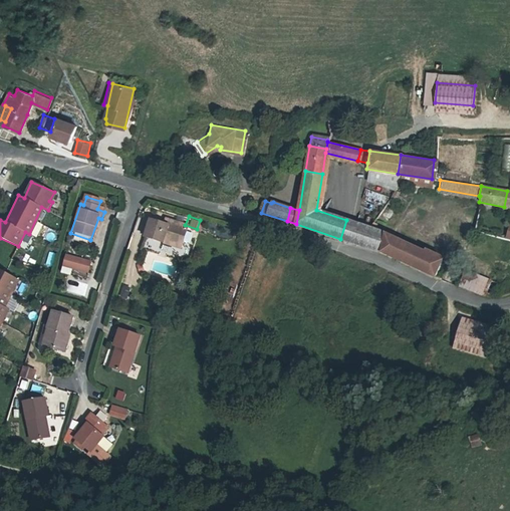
[(354,223),(362,226),(364,219),(356,217),(354,223)]
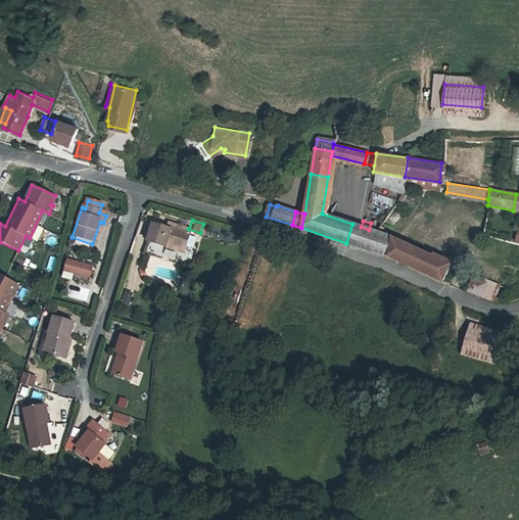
[(355,246),(361,227),(352,224),(346,243),(355,246)]
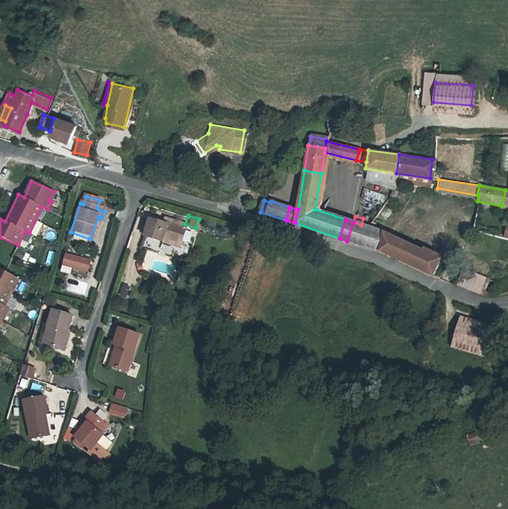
[(143,238),(161,245),(163,240),(179,246),(185,227),(169,222),(167,227),(161,225),(149,221),(143,238)]
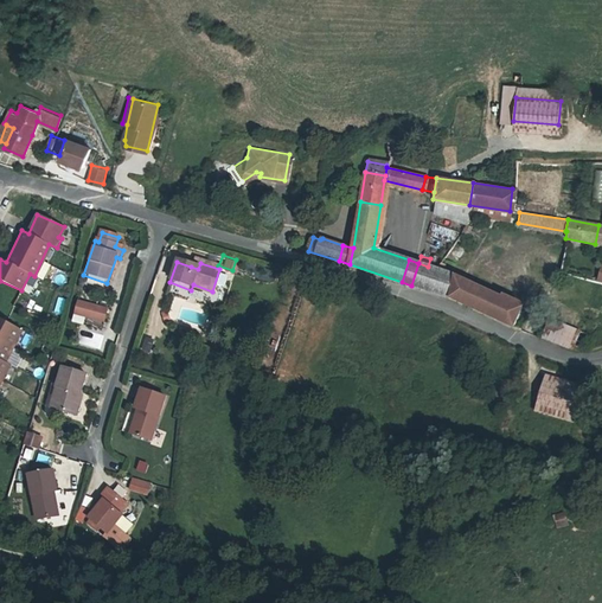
[(418,263),(411,286),(424,289),(436,294),(454,301),(512,326),(520,306),(439,270),(442,263),(437,262),(433,269),(428,267),(418,263)]
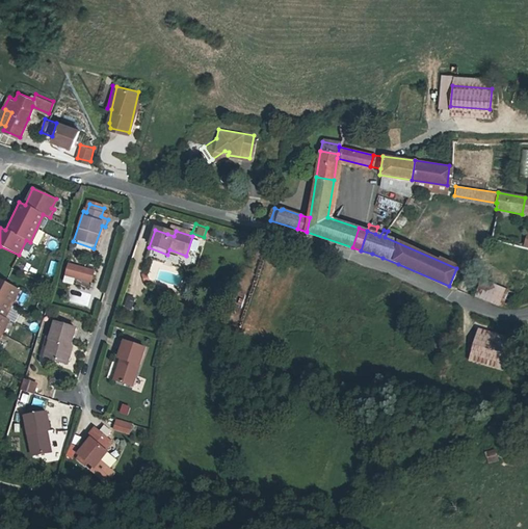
[(184,260),(186,256),(169,249),(167,255),(184,260)]
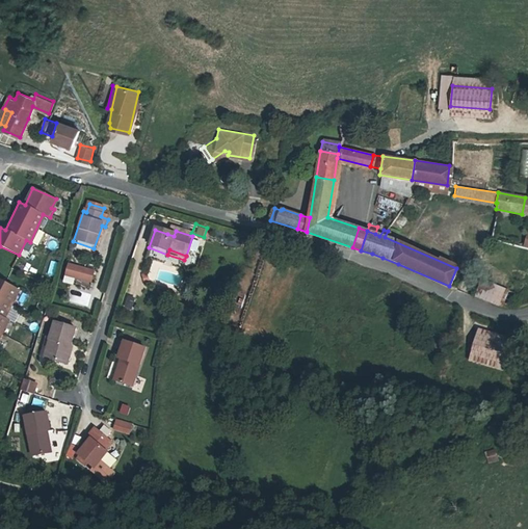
[(66,262),(62,279),(90,284),(94,267),(66,262)]
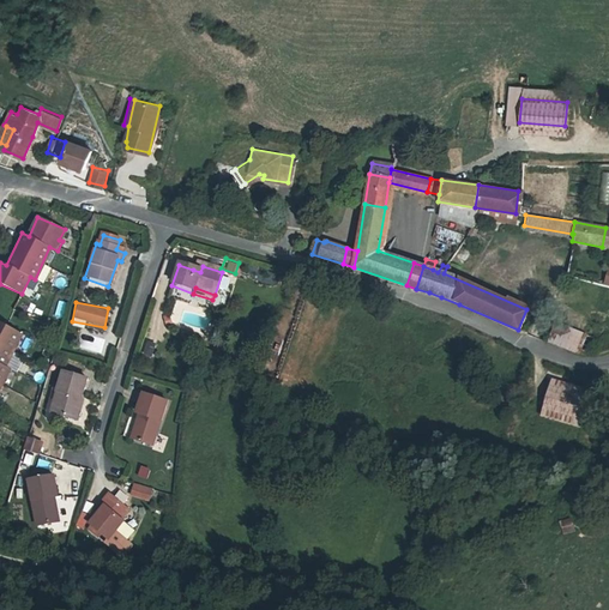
[(570,350),(577,332),(548,320),(541,339),(570,350)]
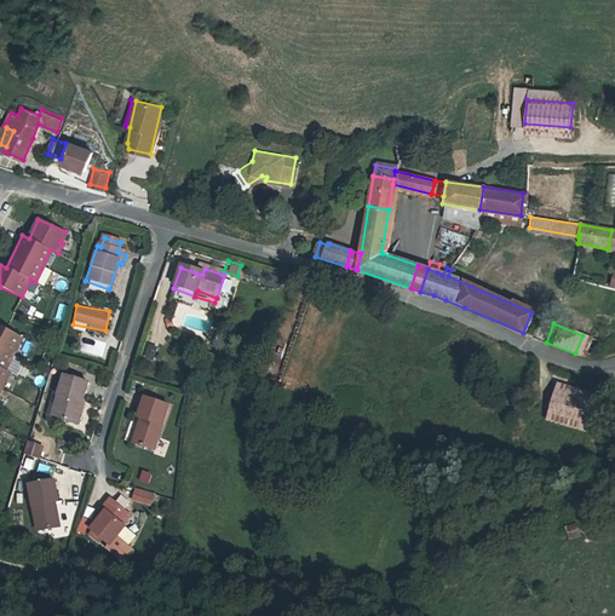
[(0,383),(5,373),(1,370),(9,353),(11,355),(19,338),(0,328),(0,383)]
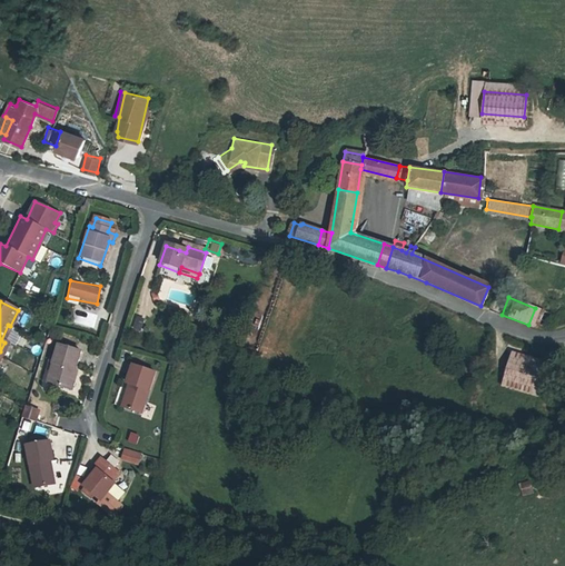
[(135,314),(131,326),(139,328),(142,316),(135,314)]
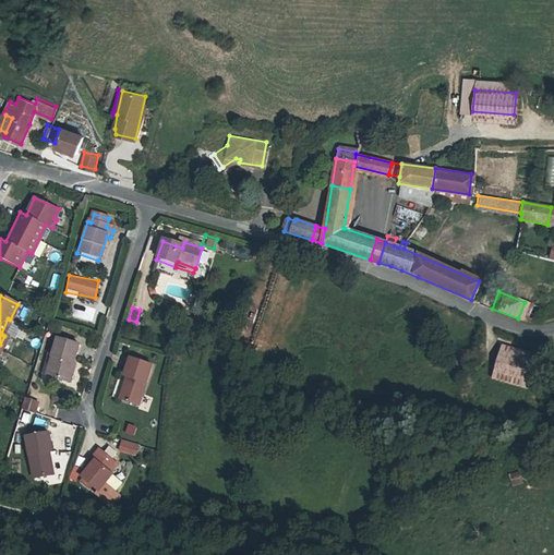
[(43,374),(61,381),(69,361),(70,362),(76,345),(55,337),(43,374)]
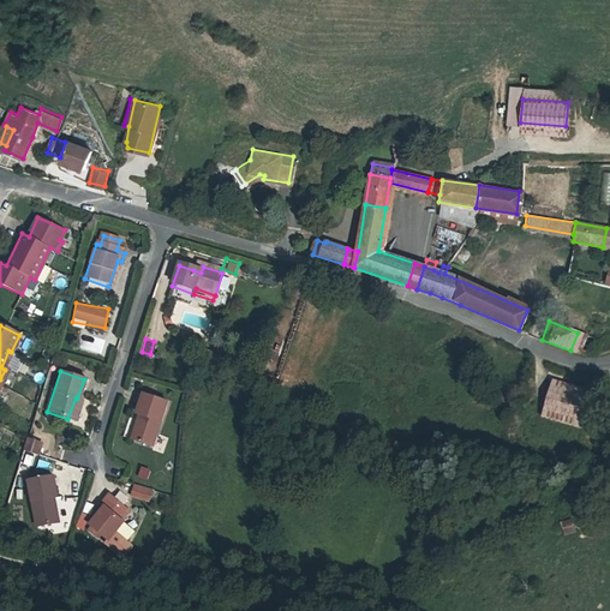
[(551,377),(542,417),(587,427),(597,389),(551,377)]
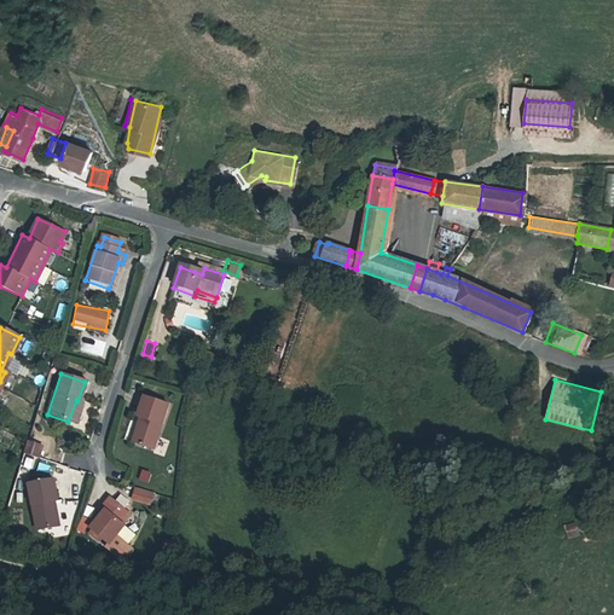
[(137,418),(140,419),(145,421),(138,445),(152,450),(166,406),(143,398),(137,418)]
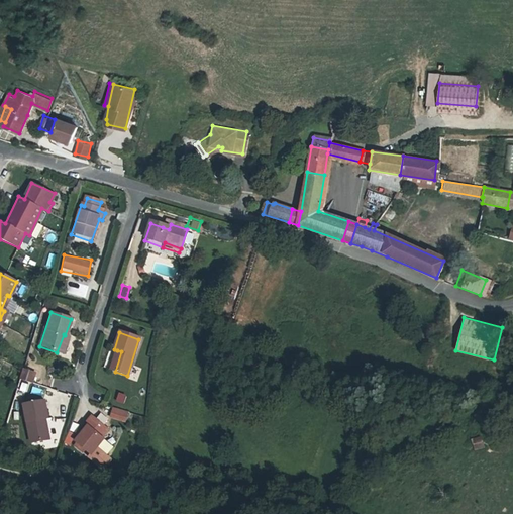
[(69,336),(65,335),(64,334),(57,352),(62,353),(69,336)]
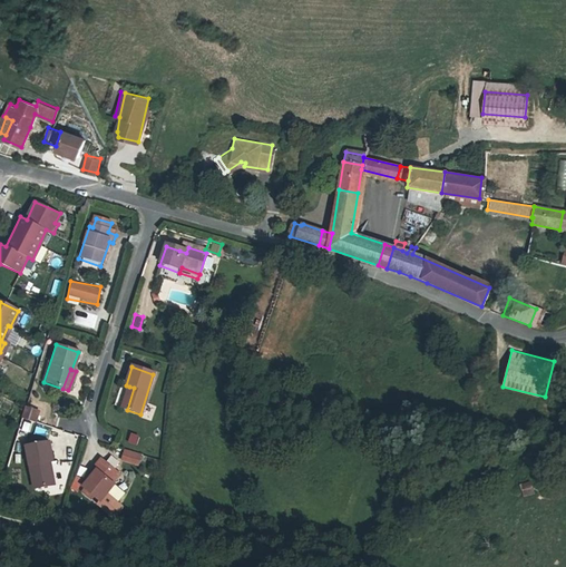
[(117,383),(114,403),(120,404),(124,384),(117,383)]
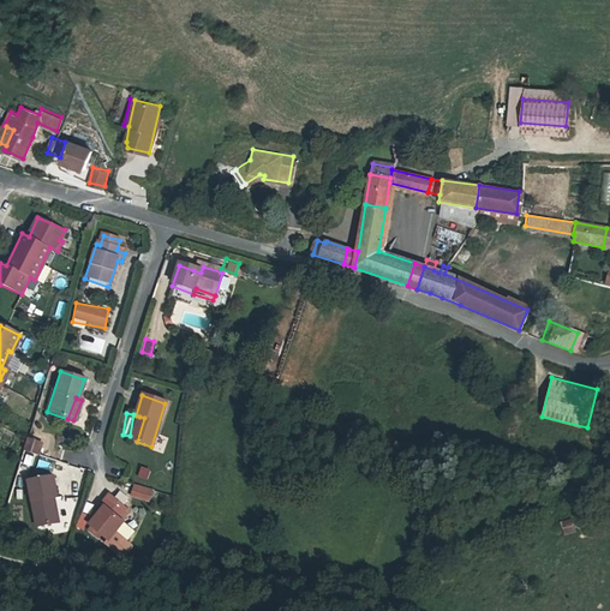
[(132,439),(137,442),(144,418),(139,417),(132,439)]
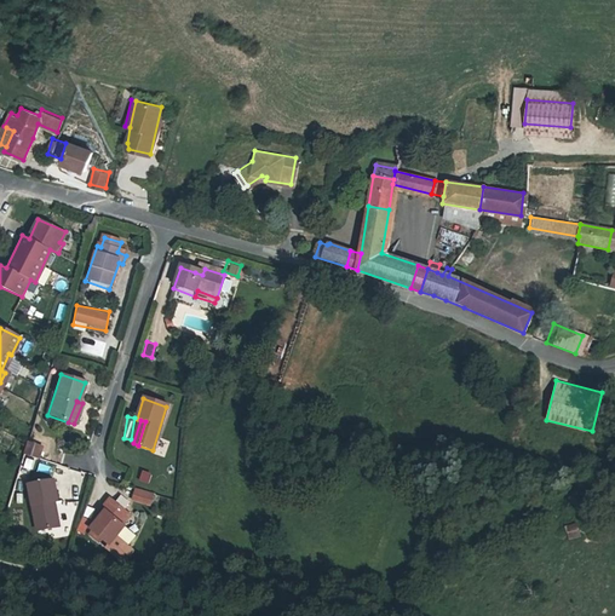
[(40,448),(26,444),(22,455),(36,460),(40,448)]
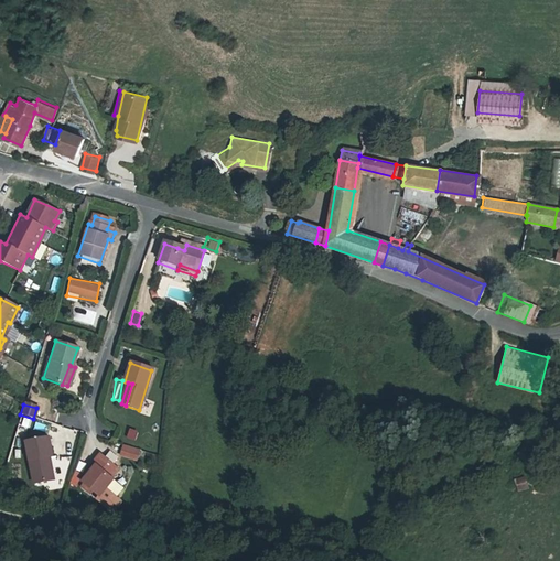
[(124,437),(133,439),(136,429),(127,427),(124,437)]
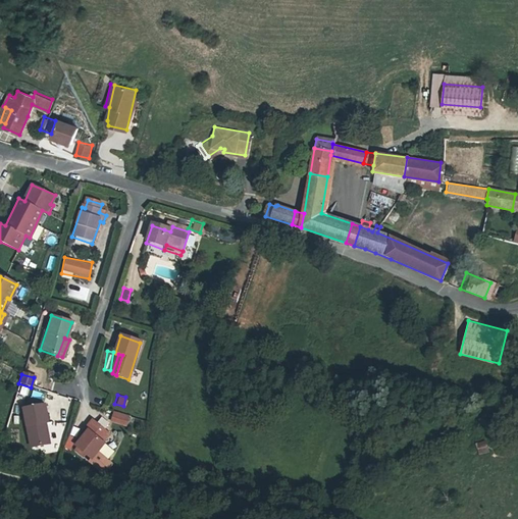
[(41,421),(45,421),(46,421),(44,405),(22,408),(28,447),(44,445),(41,421)]
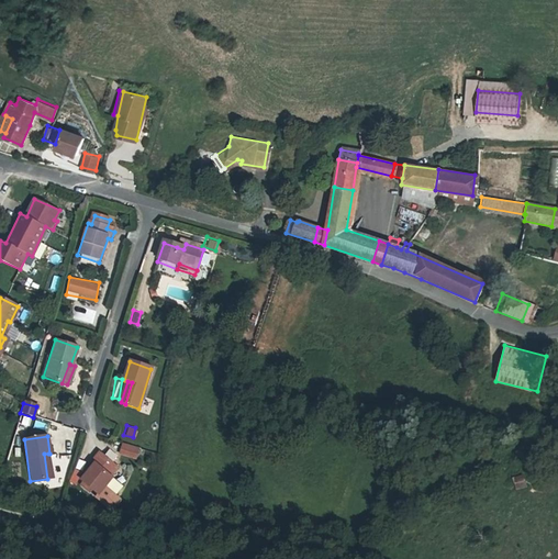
[(119,440),(116,454),(135,456),(137,444),(119,440)]
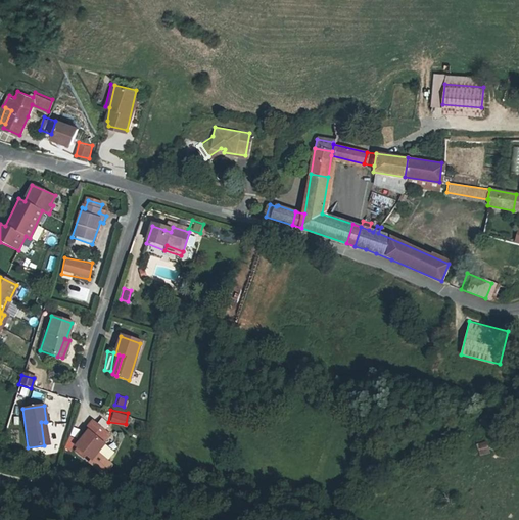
[(75,452),(73,454),(78,459),(80,456),(87,463),(94,456),(102,447),(99,443),(105,437),(90,423),(83,430),(87,433),(78,442),(72,448),(75,452)]
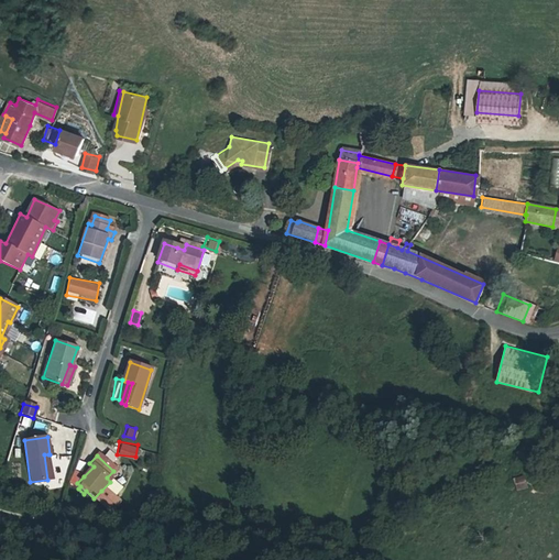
[(80,472),(84,476),(94,467),(89,463),(80,472)]
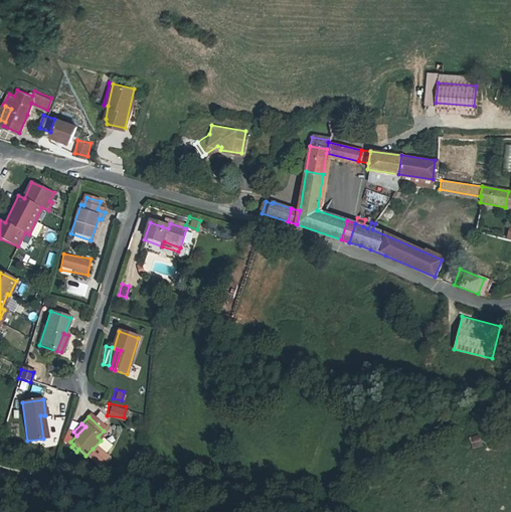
[(101,441),(93,449),(101,456),(109,448),(101,441)]
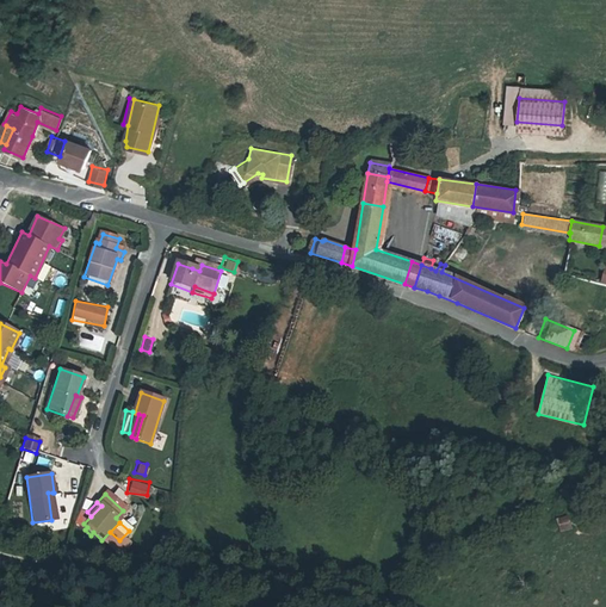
[(119,540),(110,532),(101,540),(99,543),(115,557),(125,546),(119,540)]
